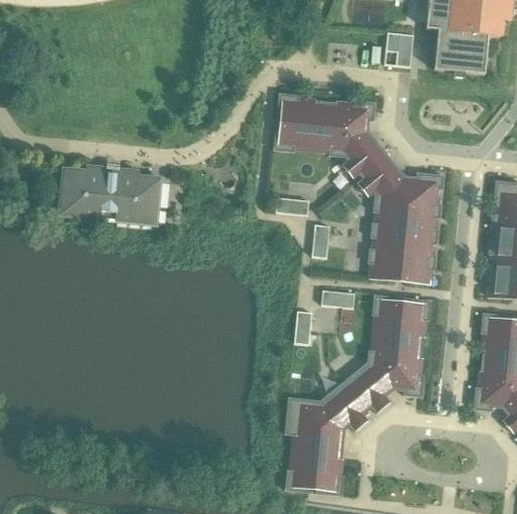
[(484,74),(488,34),(500,35),(502,16),(499,16),(501,0),(439,0),(433,69),(453,71),(463,72),(484,74)]
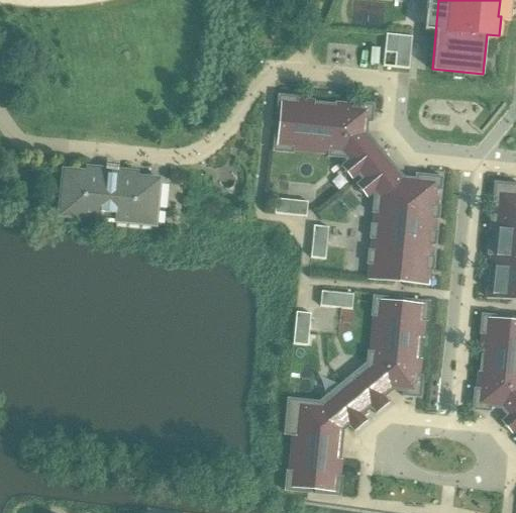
[(409,66),(411,45),(412,34),(387,31),(383,64),(409,66)]
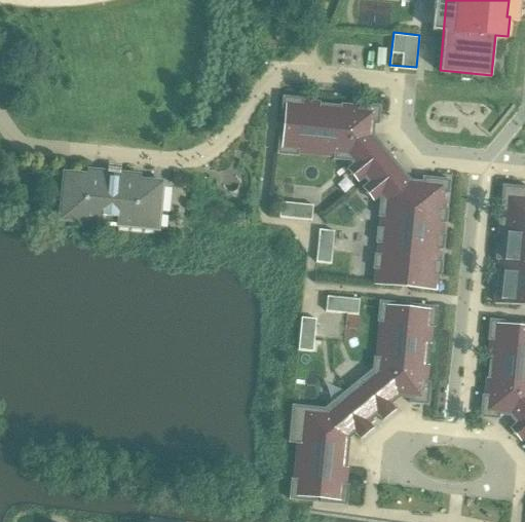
[(303,97),(284,95),(277,151),(297,153),(298,149),(334,153),(334,157),(350,158),(380,195),(378,215),(382,215),(381,226),(377,226),(376,240),(380,241),(379,253),(375,252),(373,267),(377,267),(376,282),(434,287),(436,273),(440,273),(441,258),(437,258),(438,247),(442,247),(444,232),(440,232),(441,221),(445,221),(446,207),(442,206),(444,190),(448,190),(449,178),(423,175),(422,180),(410,179),(373,133),(374,121),(378,121),(380,104),(359,102),(358,106),(303,101),(303,97)]
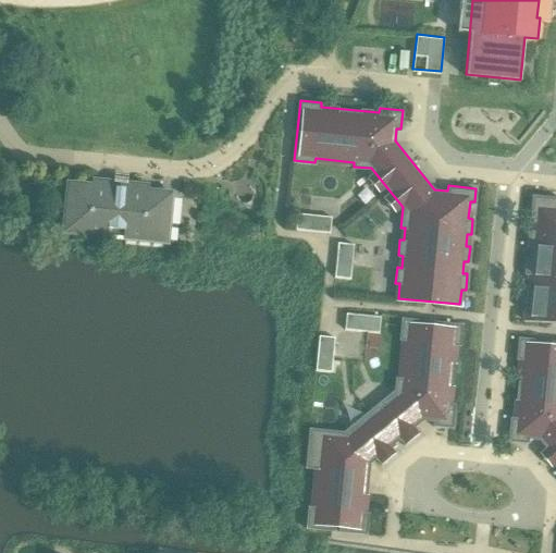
[(109,183),(104,233),(167,238),(172,189),(128,185),(128,180),(113,179),(112,184),(109,183)]
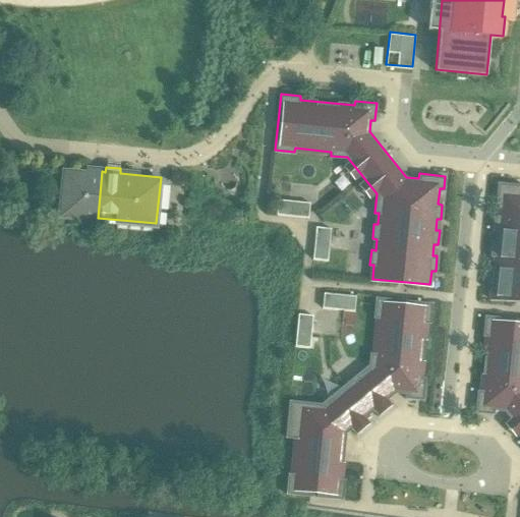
[(98,218),(102,171),(64,168),(59,214),(98,218)]
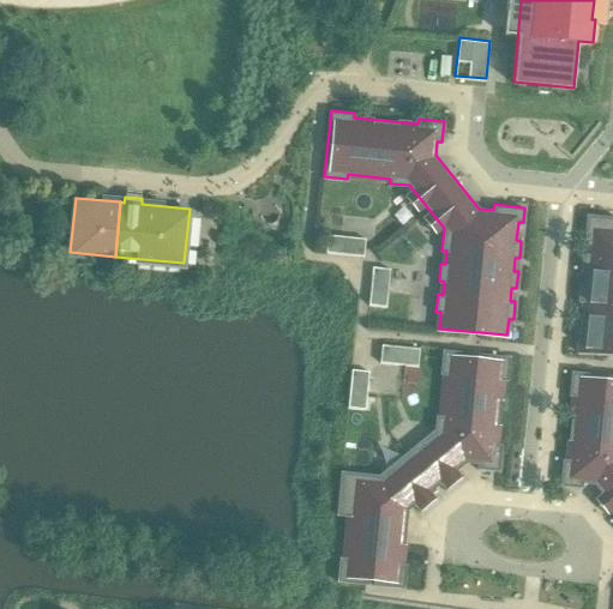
[(612,216),(588,215),(584,241),(589,242),(588,253),(583,252),(582,270),(587,270),(586,283),(581,283),(578,300),(583,301),(582,314),(577,313),(576,331),(581,331),(578,350),(612,354),(612,216)]
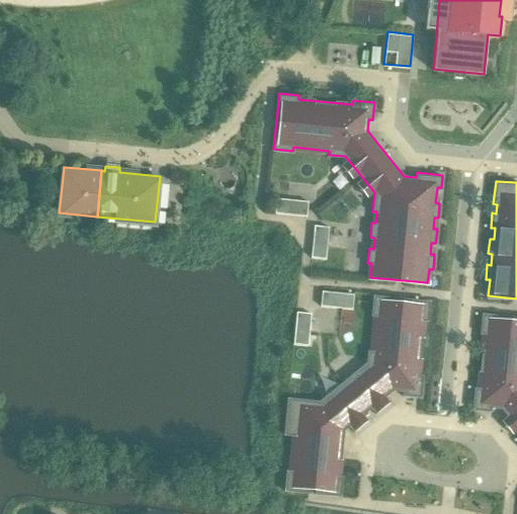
[(308,199),(276,196),(274,211),(307,215),(308,199)]
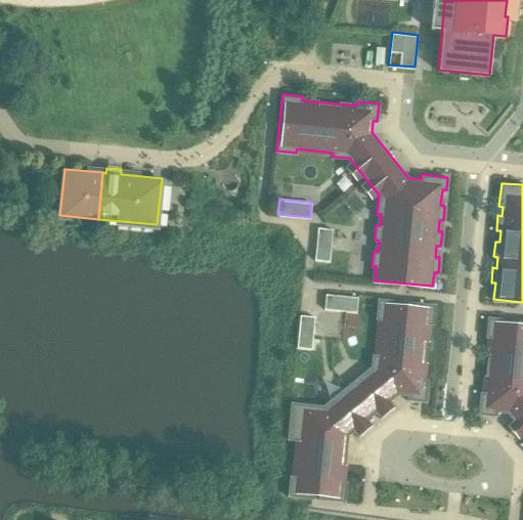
[(333,228),(317,226),(314,259),(330,260),(333,228)]
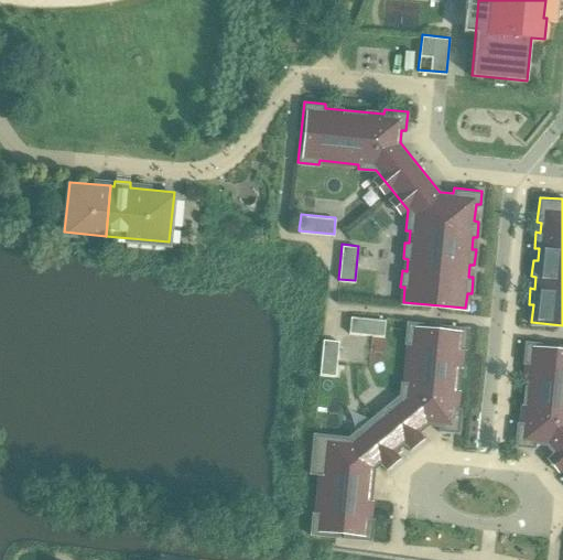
[(385,319),(350,315),(349,332),(383,335),(385,319)]
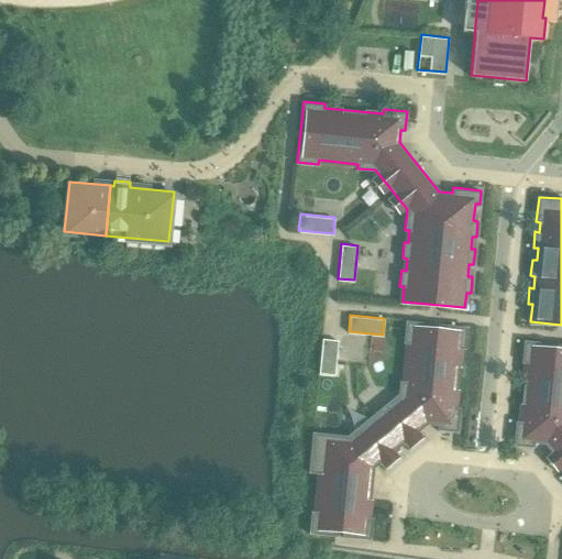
[(433,324),(406,320),(405,342),(408,342),(405,381),(400,381),(399,392),(346,435),(312,433),(309,471),(320,472),(316,511),(311,511),(309,532),(371,538),(373,516),(368,516),(373,467),(427,423),(439,424),(438,428),(456,430),(459,407),(455,407),(460,348),(465,348),(467,327),(440,324),(439,329),(433,328),(433,324)]
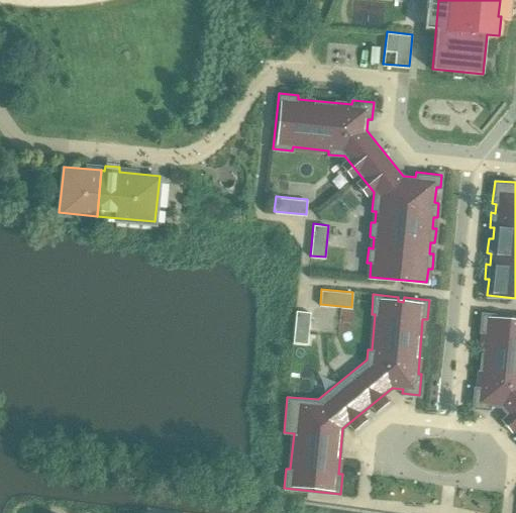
[(310,311),(296,310),(293,341),(307,343),(310,311)]
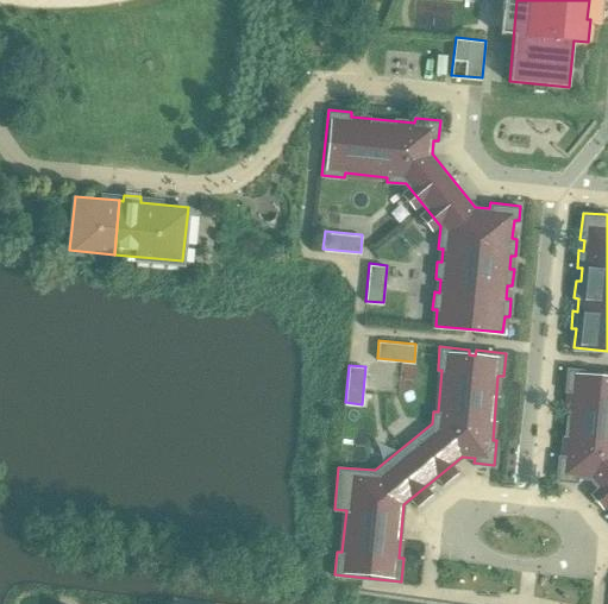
[(597,371),(568,367),(565,391),(570,391),(563,455),(559,455),(557,479),(576,482),(577,477),(590,478),(607,499),(607,371),(603,371),(603,377),(596,376),(597,371)]
